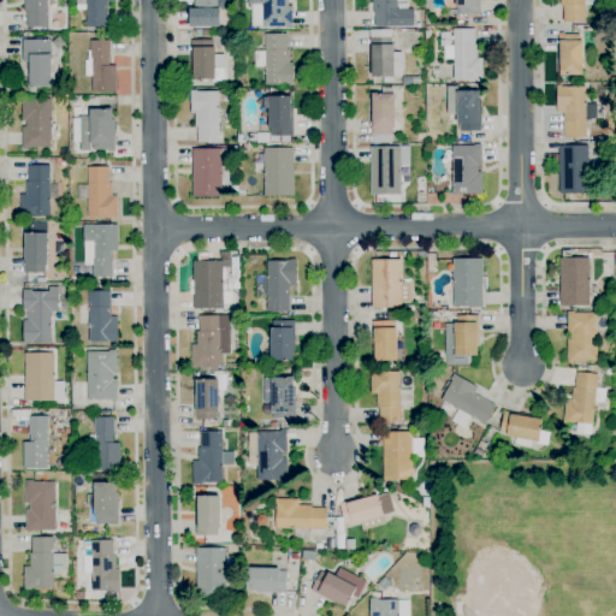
[(27,28),(27,12),(24,12),(24,0),(48,0),(48,28),(27,28)]
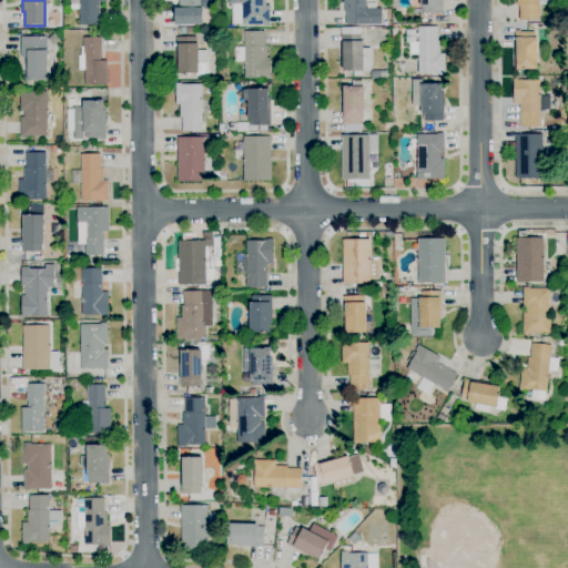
[(100,26),(79,26),(79,9),(71,9),(71,0),(105,0),(105,2),(99,2),(100,26)]
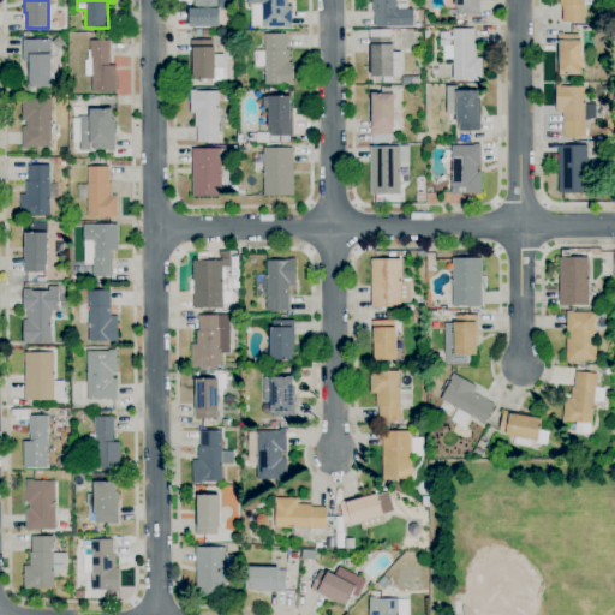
[(218,0),(218,27),(196,27),(196,11),(193,11),(193,0),(218,0)]
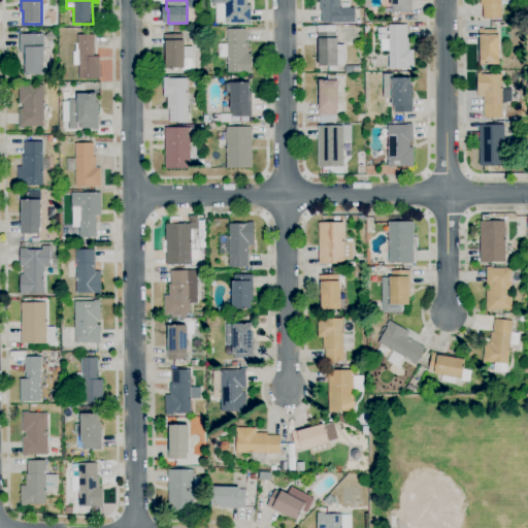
[(244,25),(244,24),(225,24),(225,23),(217,23),(216,4),(212,4),(211,0),(251,0),(248,1),(248,5),(251,5),(251,25),(244,25)]
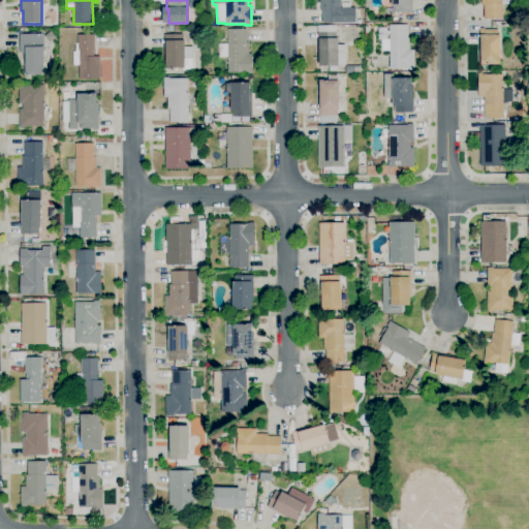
[(355,23),(322,23),(322,9),(320,9),(320,0),(341,0),(341,8),(355,8),(355,23)]
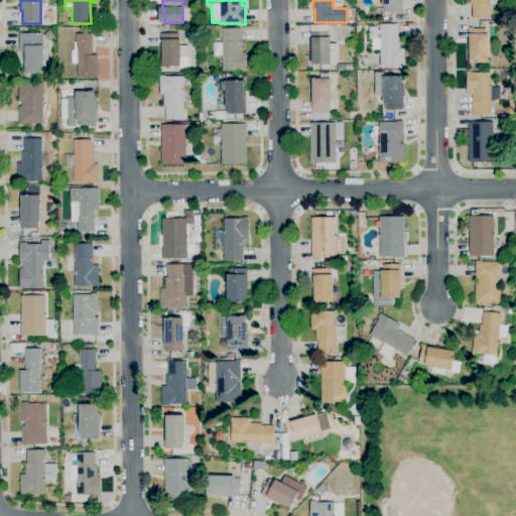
[(402,0),(402,12),(384,12),(384,6),(382,6),(382,0),(402,0)]
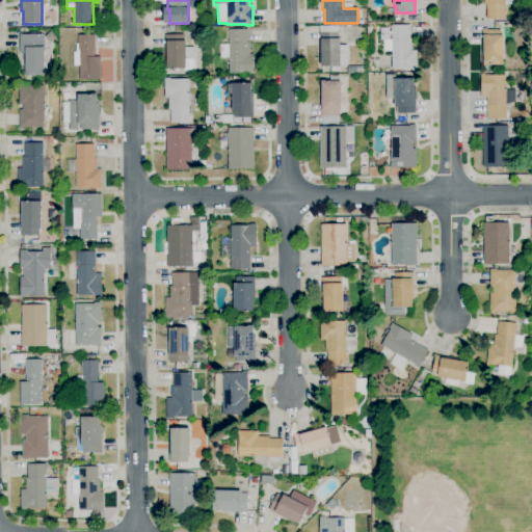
[(505,0),(505,19),(486,19),(486,5),(484,5),(484,0),(505,0)]
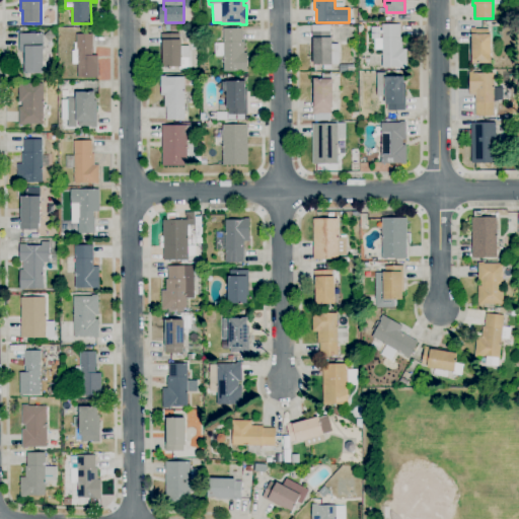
[(323,70),(323,65),(313,65),(313,40),(311,40),(311,25),(329,24),(330,38),(332,38),(332,44),(339,44),(340,65),(330,65),(331,70),(323,70)]
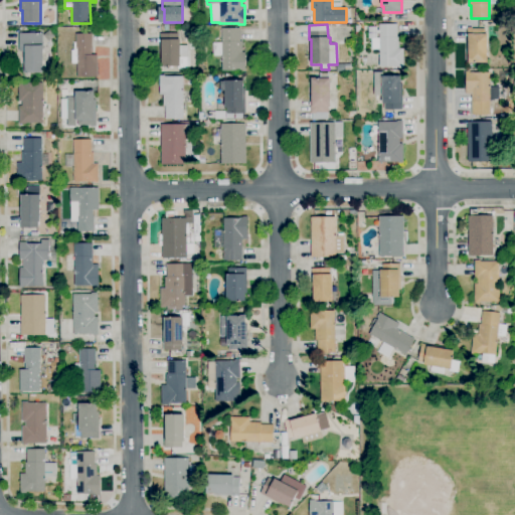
[(397,68),(397,66),(379,67),(378,24),(397,24),(398,48),(404,48),(404,68),(397,68)]
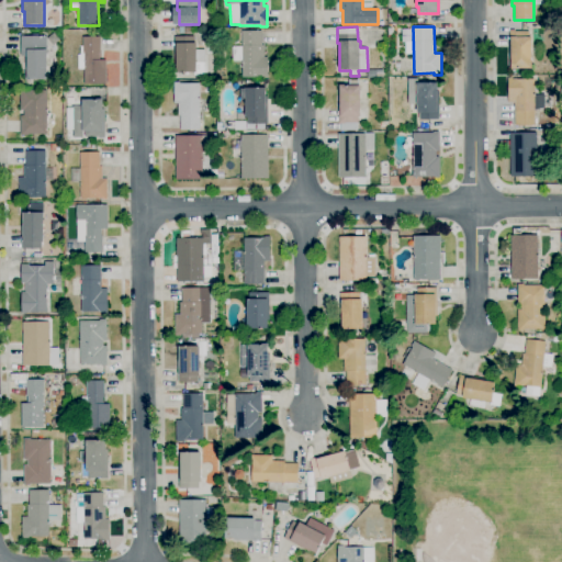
[(510,69),(510,57),(509,58),(509,30),(515,30),(515,31),(529,31),(529,37),(531,37),(531,68),(517,68),(517,69),(510,69)]
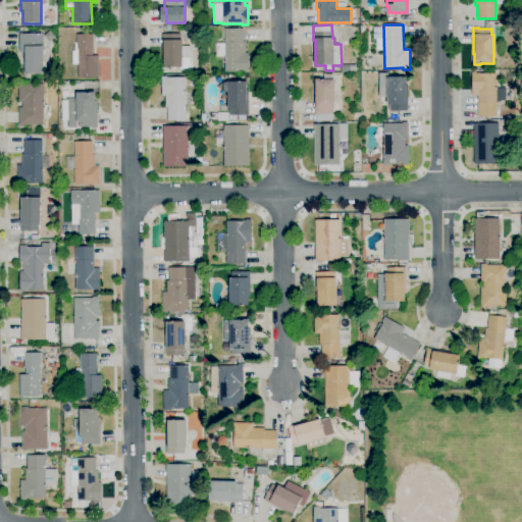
[(249,71),(224,71),(224,57),(216,57),(215,44),(224,44),(224,29),(244,29),(244,42),(246,42),(246,53),(249,53),(249,71)]
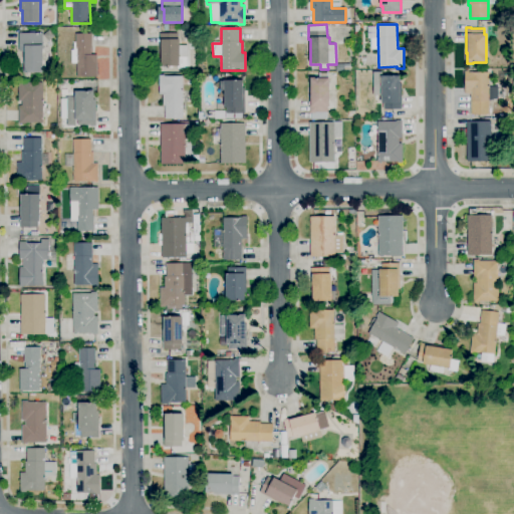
[(49,42),(43,35),(49,30),(54,37),(49,42)]
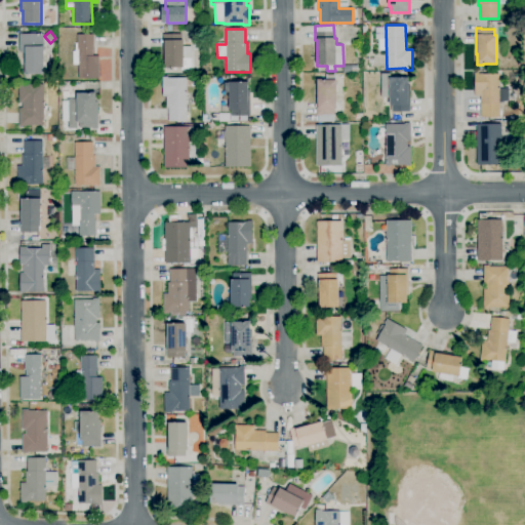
[(23,75),(23,53),(19,53),(19,34),(43,34),(44,47),(43,47),(44,74),(23,75)]
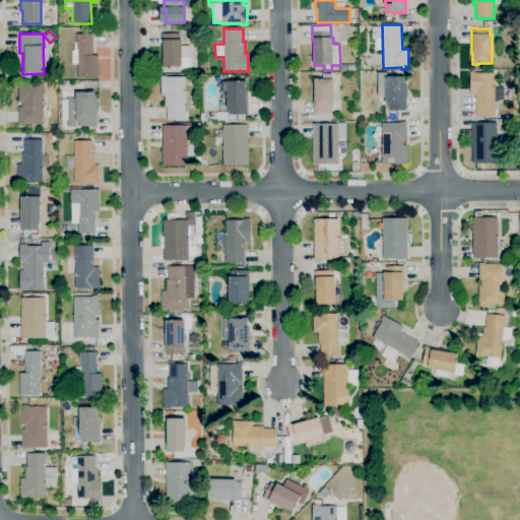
[(78,77),(77,64),(73,64),(72,51),(77,51),(77,50),(76,35),(92,34),(93,55),(98,55),(99,77),(78,77)]
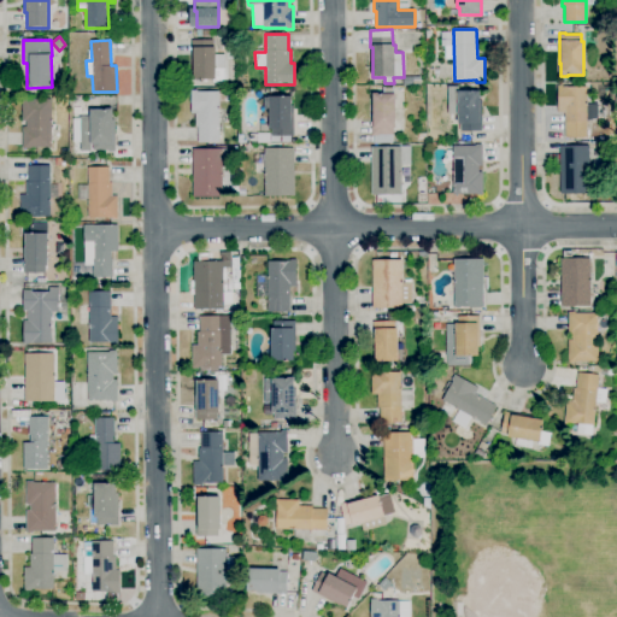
[(215,83),(215,78),(193,80),(193,71),(192,41),(215,40),(215,47),(216,47),(216,56),(225,54),(225,69),(224,69),(224,83),(215,83)]
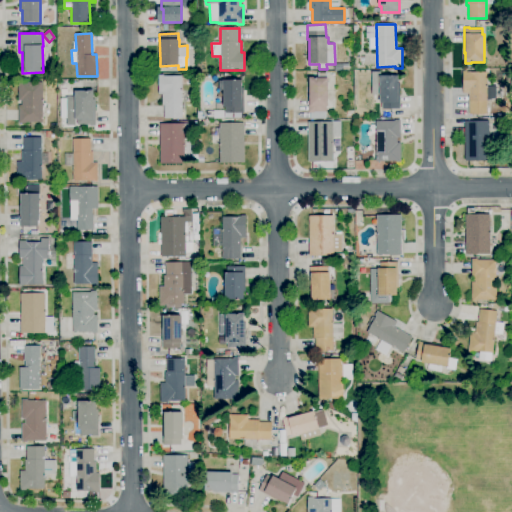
[(382,109),(382,103),(380,103),(379,96),(372,96),(371,72),(381,71),(381,76),(398,76),(398,83),(399,83),(400,109),(382,109)]
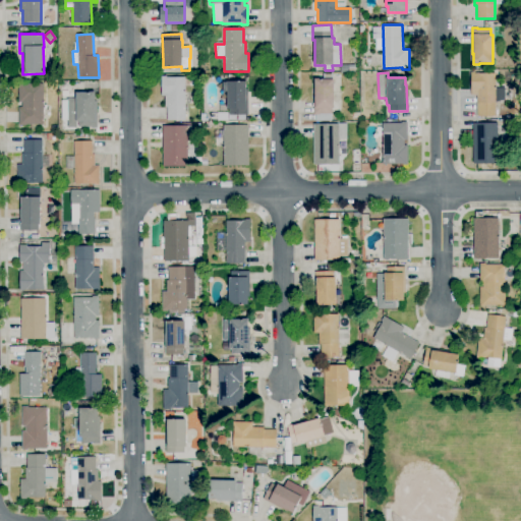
[(496,103),(496,117),(477,117),(477,96),(470,96),(470,73),(496,73),(496,88),(506,88),(506,101),(496,103)]
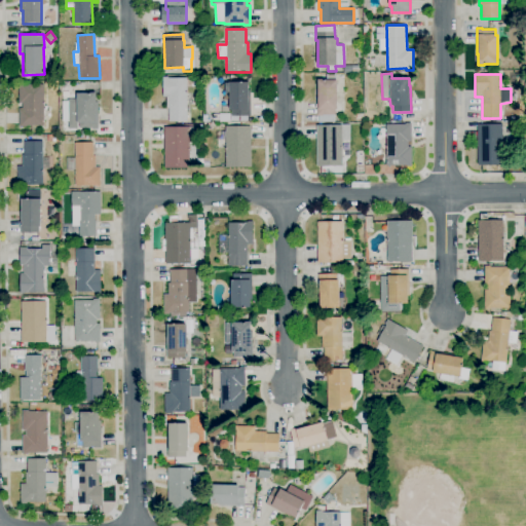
[(318,122),(318,116),(316,116),(316,88),(317,88),(317,79),(327,79),(327,75),(335,75),(335,80),(337,80),(337,109),(336,109),(336,115),(335,115),(335,122),(318,122)]
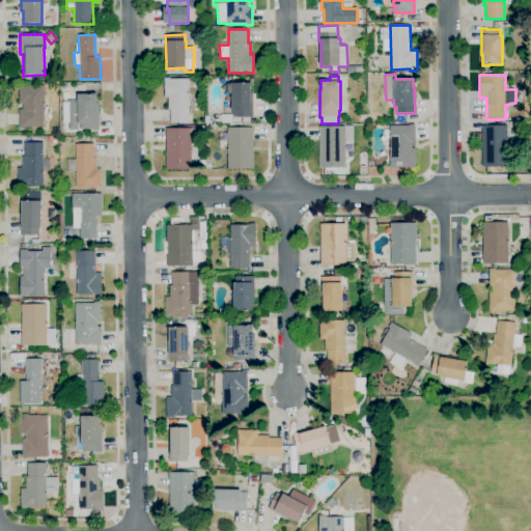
[(189,122),(170,122),(170,110),(168,110),(168,98),(164,98),(164,78),(169,78),(169,79),(189,79),(189,122)]
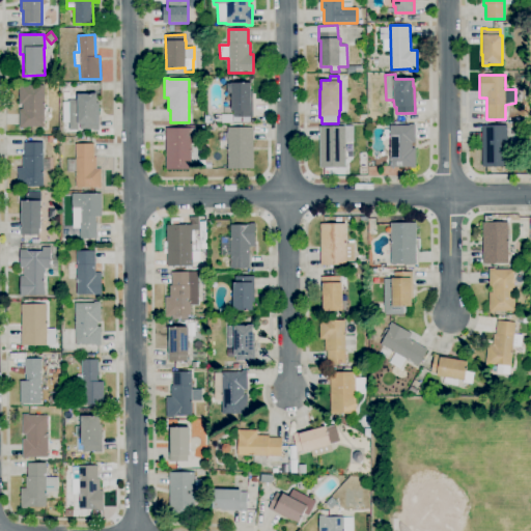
[(233,118),(233,111),(231,111),(231,83),(252,83),(252,91),(253,91),(253,118),(233,118)]
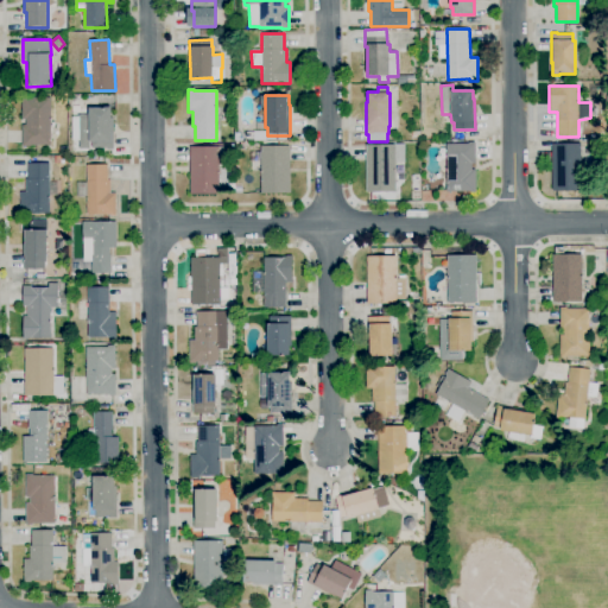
[(23,147),(21,126),(26,125),(25,119),(21,120),(21,96),(32,96),(32,97),(51,97),(51,139),(52,139),(54,145),(30,145),(30,147),(23,147)]
